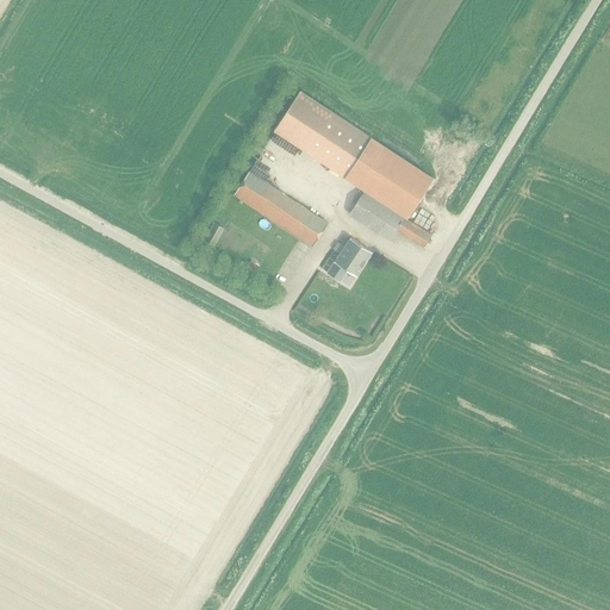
[(302,91),(275,131),(346,178),(408,218),(434,178),(372,137),(302,91)]
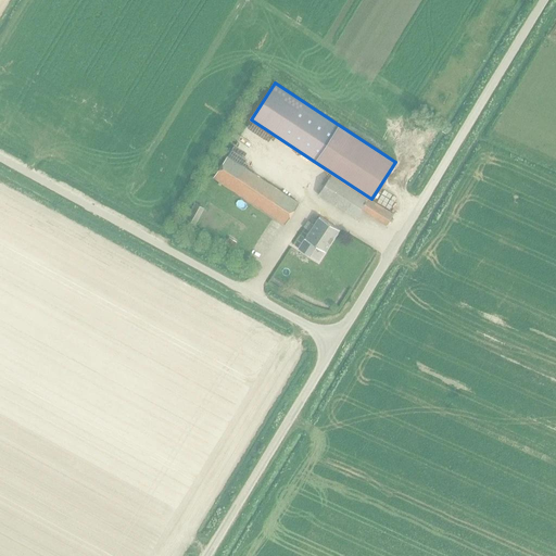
[(406,117),(400,118),(400,123),(391,125),(392,133),(408,129),(406,117)]
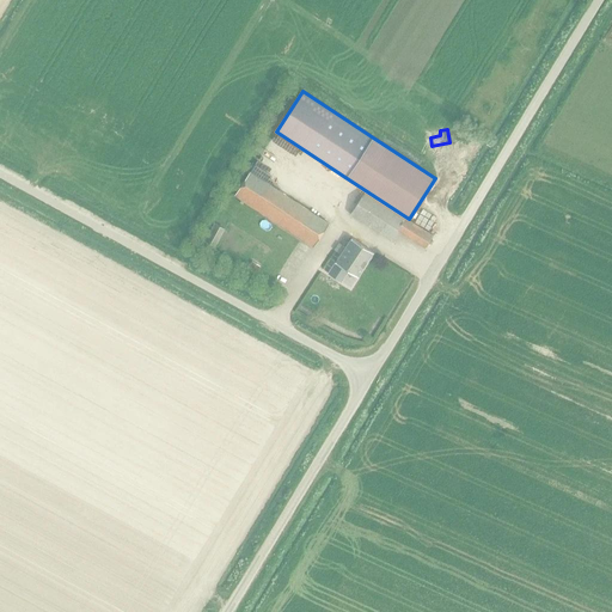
[(234,195),(313,246),(329,224),(250,171),(234,195)]
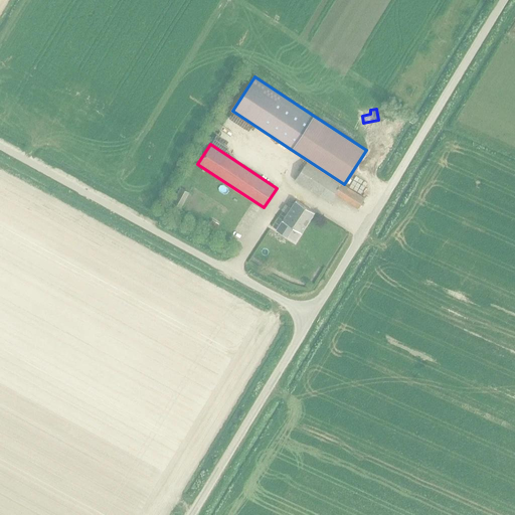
[(358,209),(364,198),(307,162),(295,180),(329,202),(334,194),(358,209)]
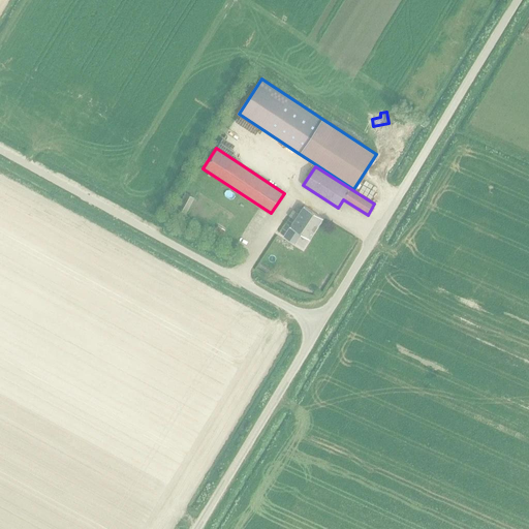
[(177,208),(187,213),(195,197),(185,192),(177,208)]
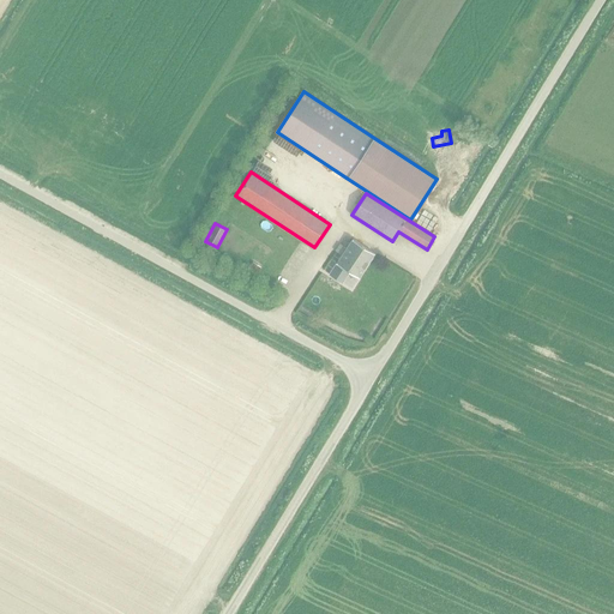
[(359,277),(374,253),(353,239),(347,248),(341,244),(336,251),(342,256),(337,263),(336,263),(336,264),(359,278),(360,277),(359,277)]
